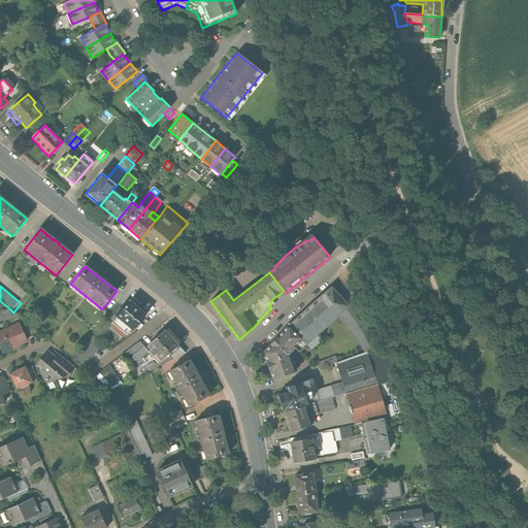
[(305,345),(310,350),(321,340),(317,335),(339,315),(349,306),(331,287),(324,293),(317,300),(287,327),(305,345)]
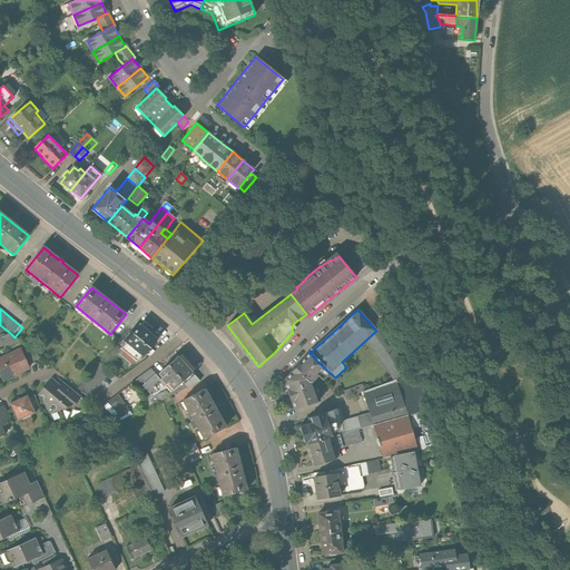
[(124,346),(121,350),(137,362),(143,355),(145,356),(158,340),(140,326),(134,334),(131,333),(121,344),(124,346)]
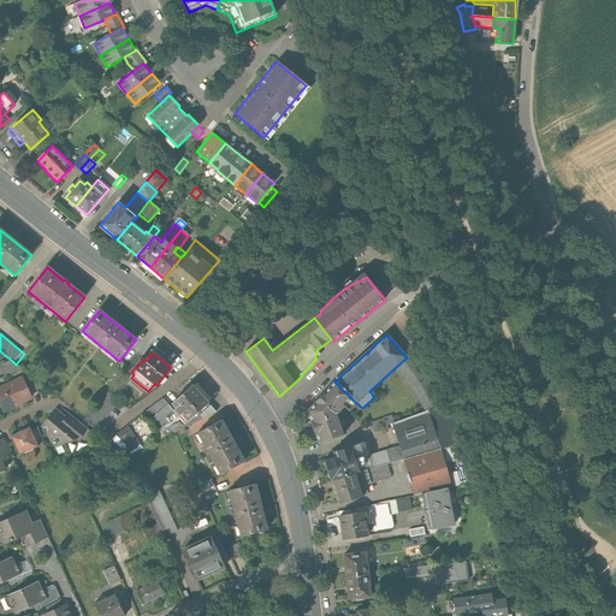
[(396,367),(426,410),(443,400),(413,359),(410,361),(407,357),(396,367)]
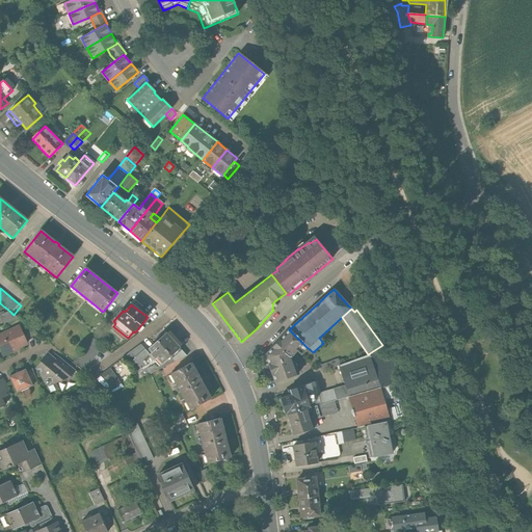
[(9,311),(0,315),(5,325),(20,319),(14,315),(9,311)]
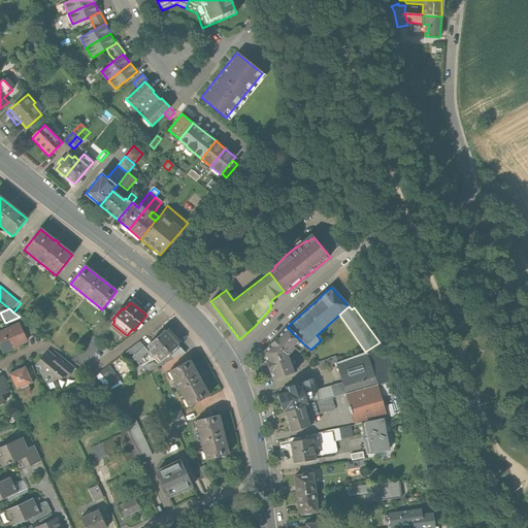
[(19,324),(0,331),(0,348),(2,353),(27,341),(19,324)]
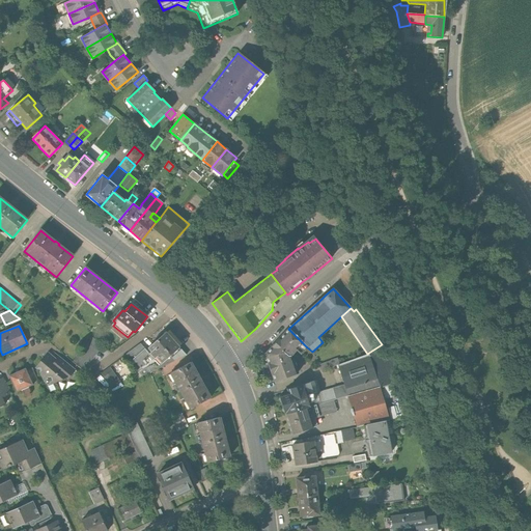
[(266,357),(274,382),(297,373),(290,355),(296,350),(300,355),(307,347),(288,329),(267,353),(266,357)]
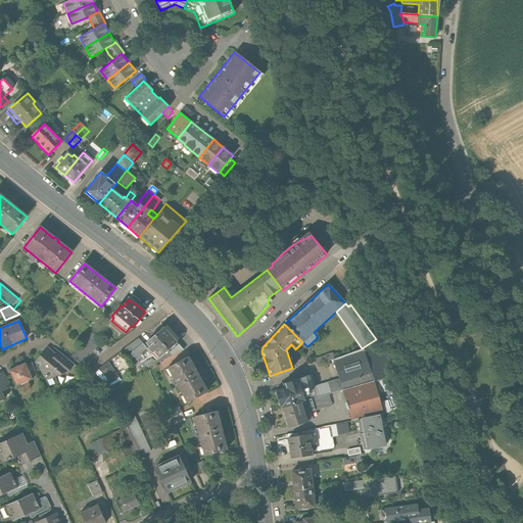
[(154,336),(146,343),(149,347),(147,349),(154,358),(157,361),(168,350),(170,352),(178,344),(173,336),(170,333),(161,327),(153,334),(154,336)]
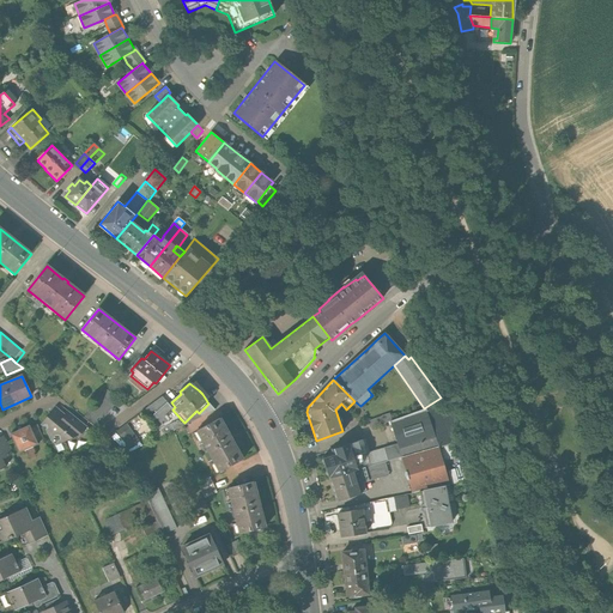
[(107,390),(84,418),(96,429),(119,400),(107,390)]
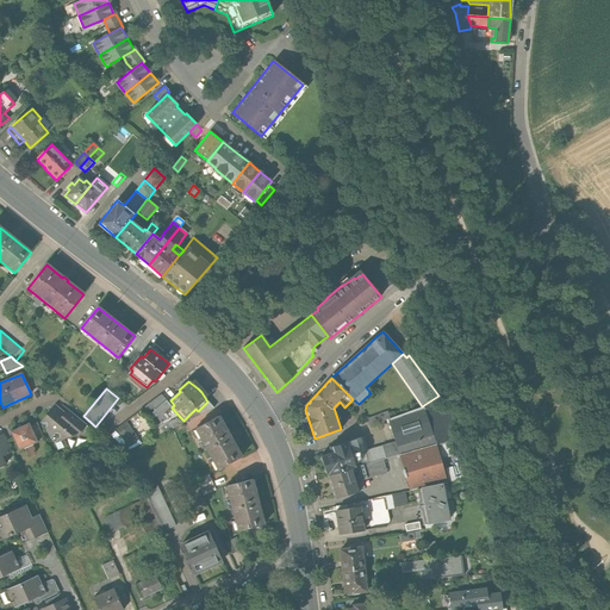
[(172,408),(161,396),(145,406),(162,425),(180,417),(172,408)]
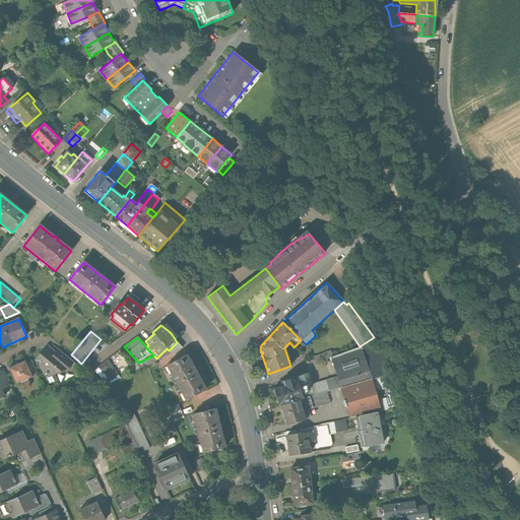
[(379,340),(361,346),(370,371),(372,380),(389,374),(379,340)]
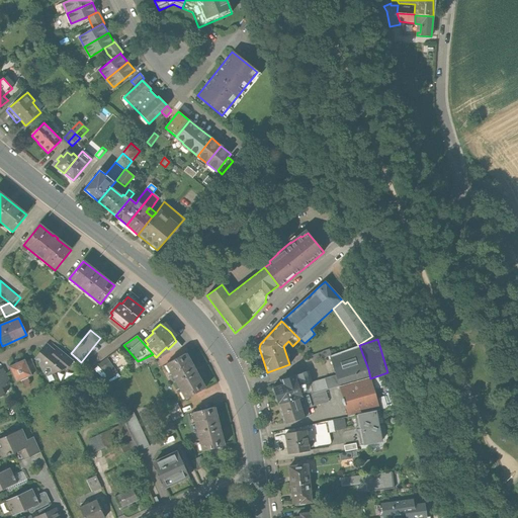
[(332,355),(329,356),(335,375),(337,379),(368,369),(359,345),(332,355)]
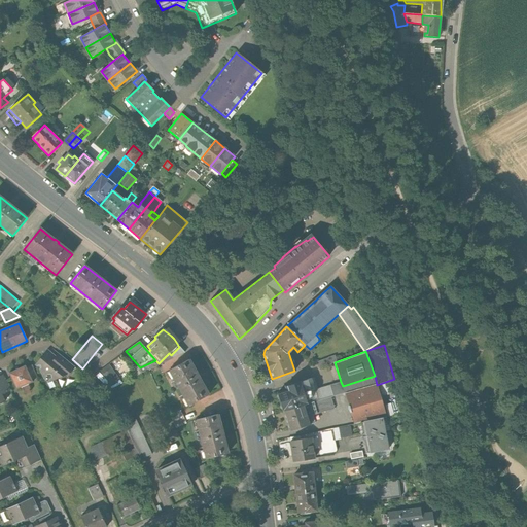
[(64,375),(68,370),(56,359),(47,353),(41,360),(37,362),(45,379),(46,380),(48,381),(55,379),(58,377),(59,378),(60,379),(64,377),(64,376),(64,375)]
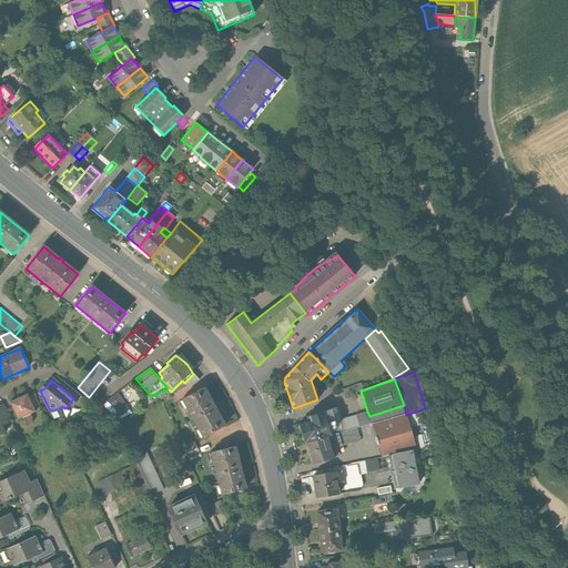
[(64,383),(60,387),(73,398),(75,401),(80,395),(64,383)]
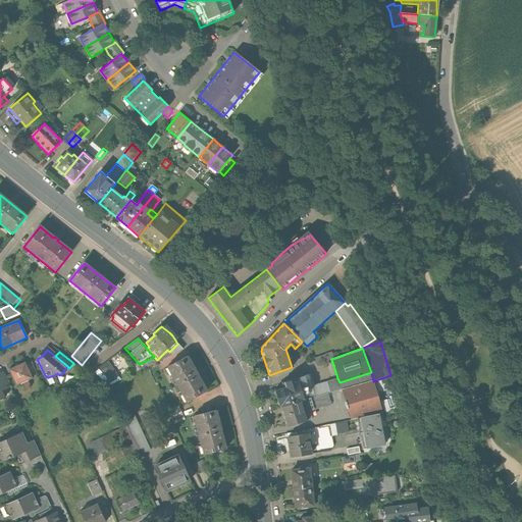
[(331,353),(313,359),(315,365),(331,359),(334,358),(331,353)]
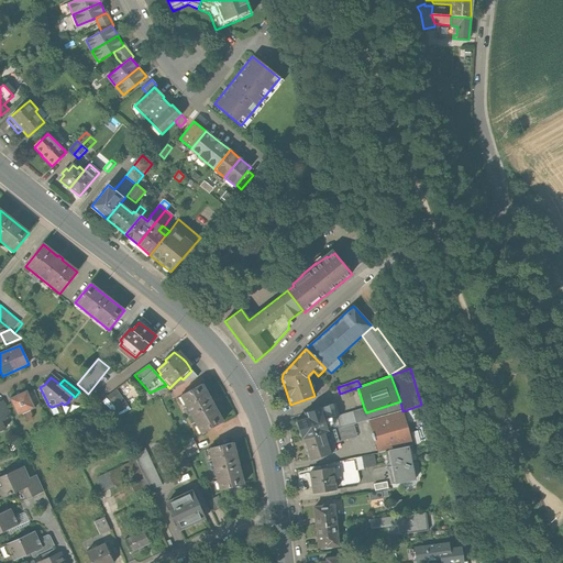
[(203,385),(180,397),(200,433),(223,421),(203,385)]
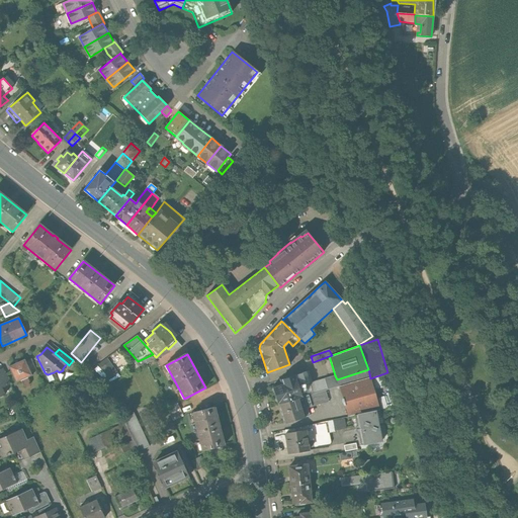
[(24,359),(8,367),(16,382),(32,375),(31,373),(25,361),(24,359)]
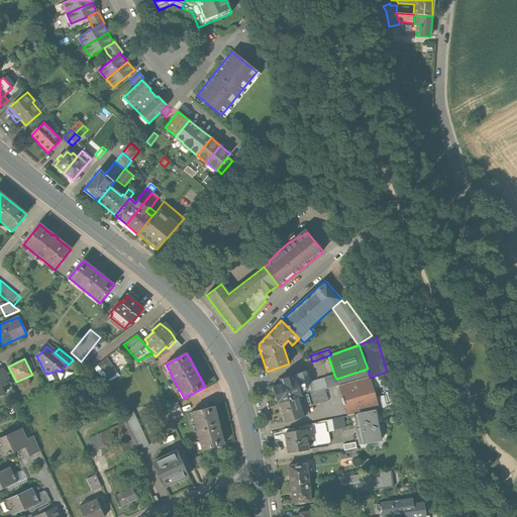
[(30,358),(25,360),(31,373),(36,371),(30,358)]
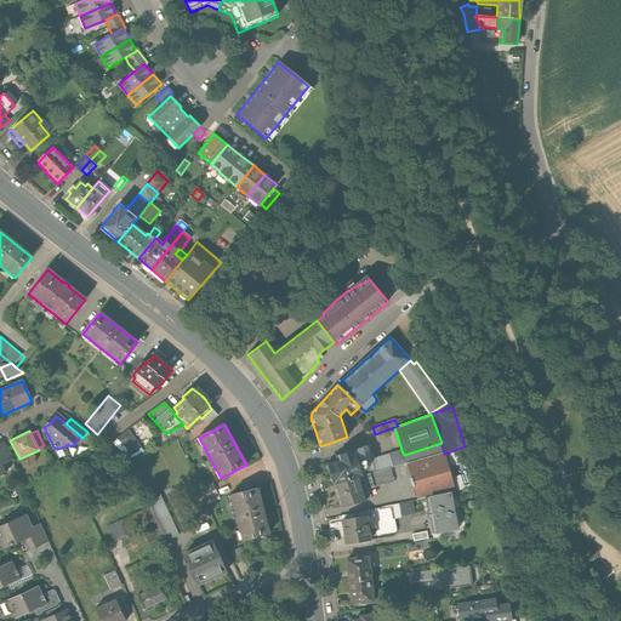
[(131,434),(121,442),(130,455),(140,448),(131,434)]
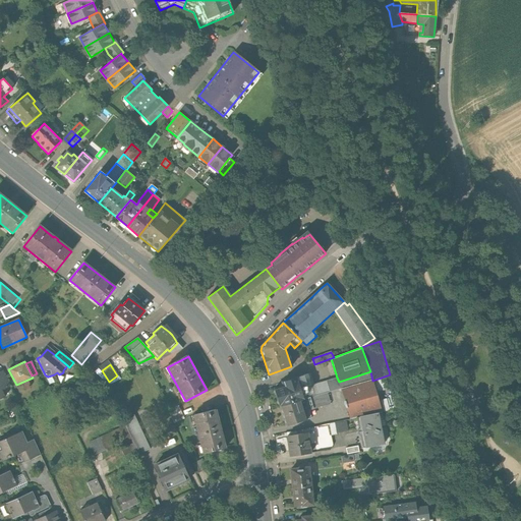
[(0,399),(5,397),(1,391),(3,390),(4,390),(10,387),(2,370),(0,370),(0,399)]
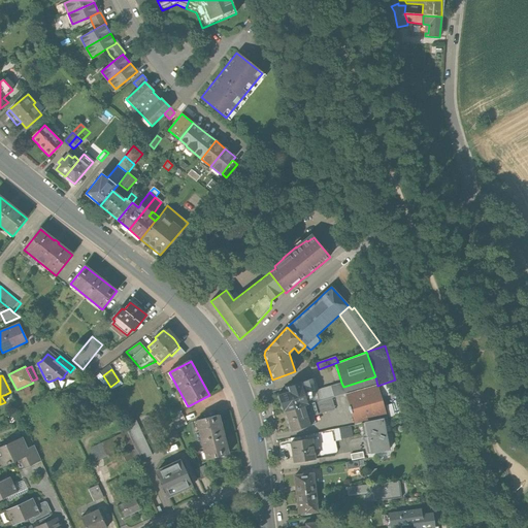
[(375,376),(343,387),(345,394),(377,386),(375,376)]
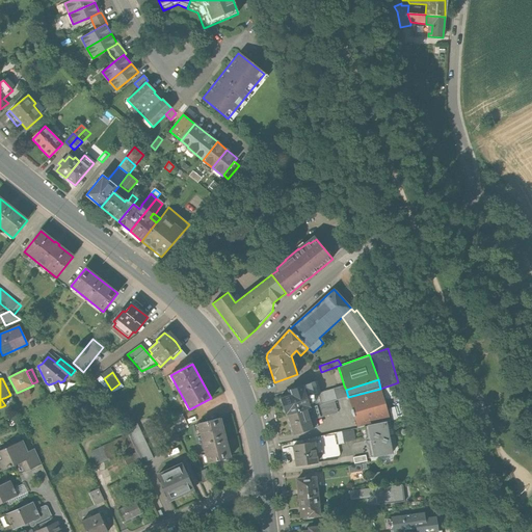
[(317,406),(321,404),(318,394),(320,393),(316,381),(302,386),(307,398),(310,407),(317,406)]
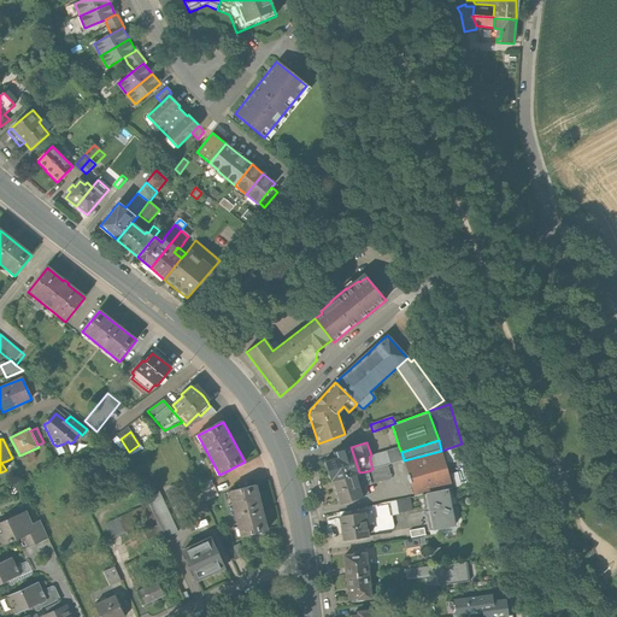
[(66,450),(64,444),(57,446),(54,445),(58,453),(66,450)]
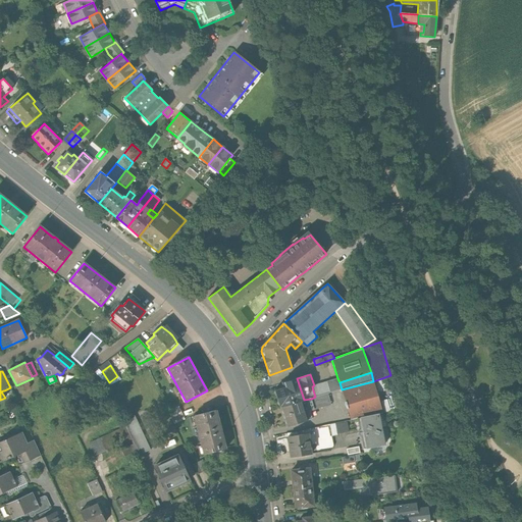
[(283,387),(274,390),(280,407),(304,400),(301,390),(297,378),(282,383),(283,387)]
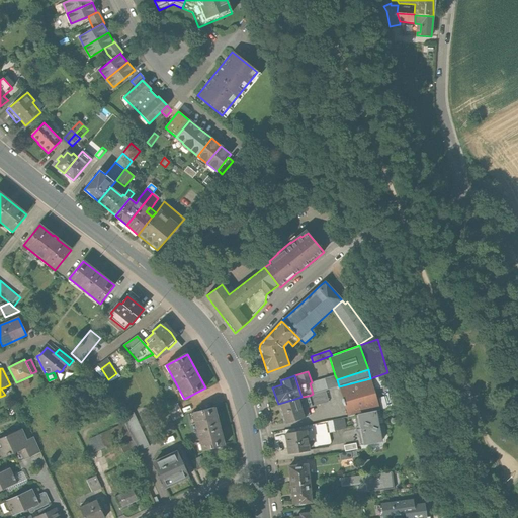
[(335,375),(324,379),(327,390),(339,386),(337,379),(335,375)]
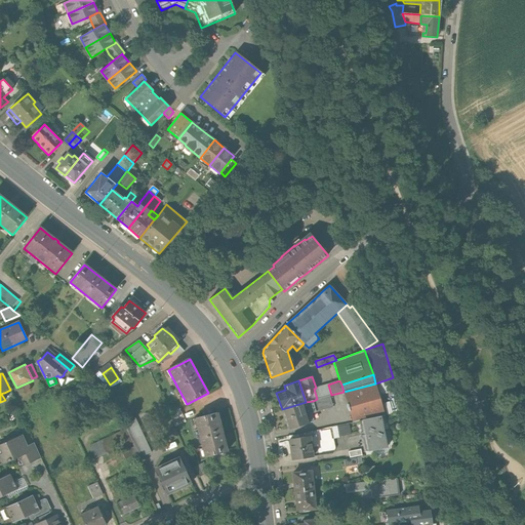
[(375,384),(344,392),(353,422),(359,421),(380,416),(385,416),(375,384)]
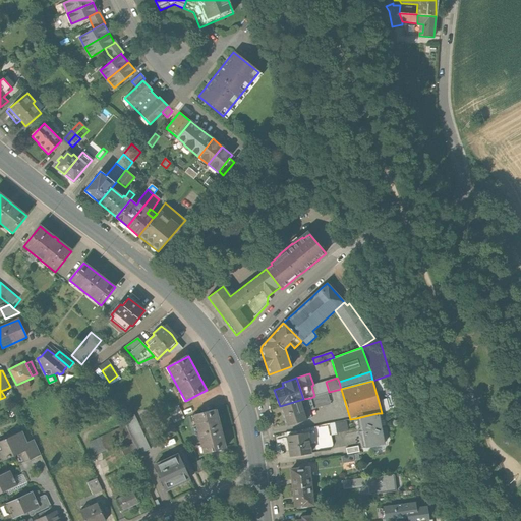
[(329,392),(326,382),(313,385),(311,386),(314,396),(327,393),(329,392)]
